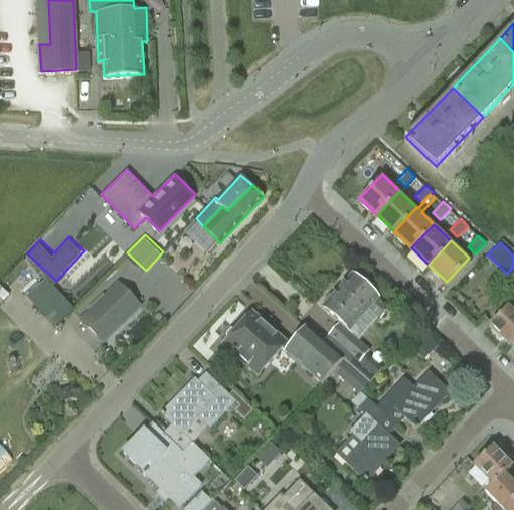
[(353,271),(324,304),(341,319),(328,334),(360,361),(371,348),(349,330),(351,328),(354,330),(357,326),(354,323),(371,304),(382,314),(390,306),(378,296),(379,295),(353,271)]
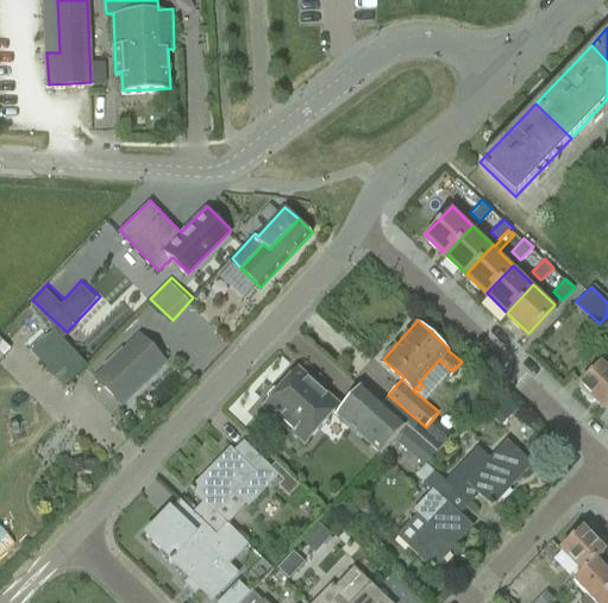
[(57,324),(33,346),(67,383),(91,360),(57,324)]
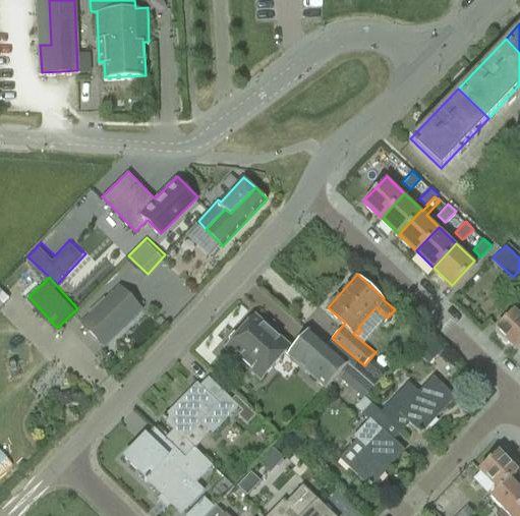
[(120,283),(81,321),(105,343),(145,306),(120,283)]
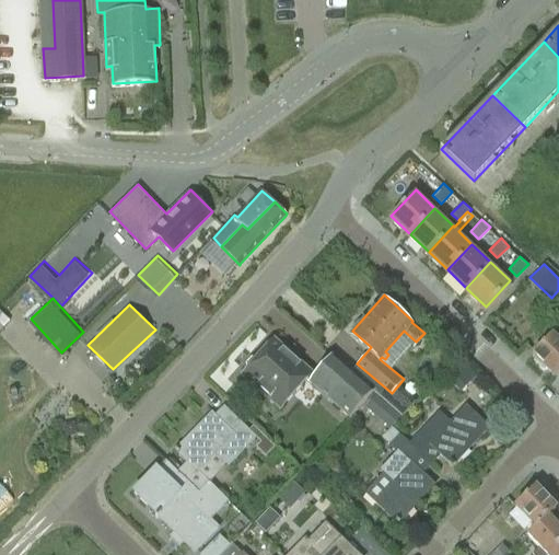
[(558,337),(552,332),(535,351),(557,372),(558,370),(558,337)]
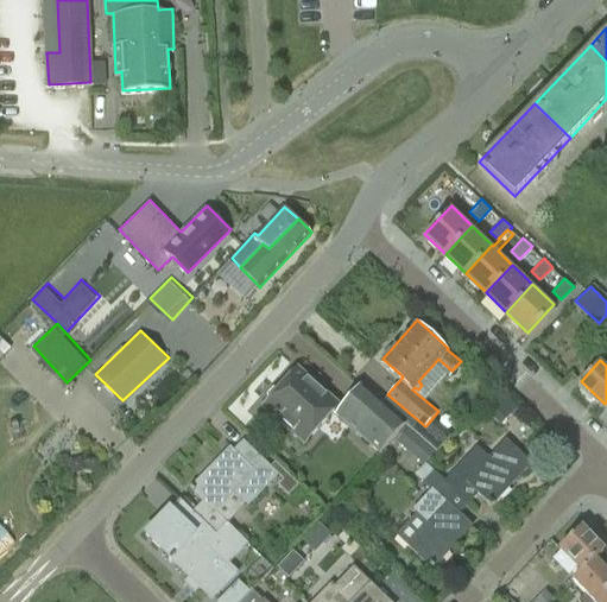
[(271,395),(265,403),(297,431),(307,439),(330,412),(336,406),(383,448),(405,422),(408,419),(364,380),(343,403),(299,363),(280,386),(274,385),(270,390),(271,395)]
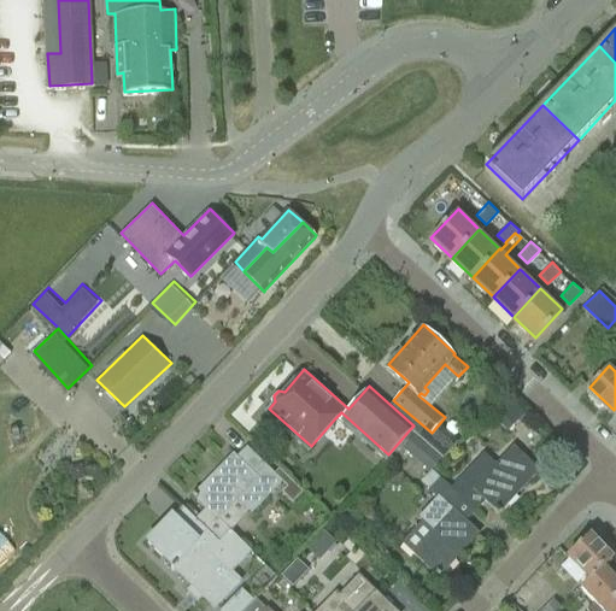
[(523,413),(526,410),(518,403),(511,395),(493,413),(509,428),(523,413)]
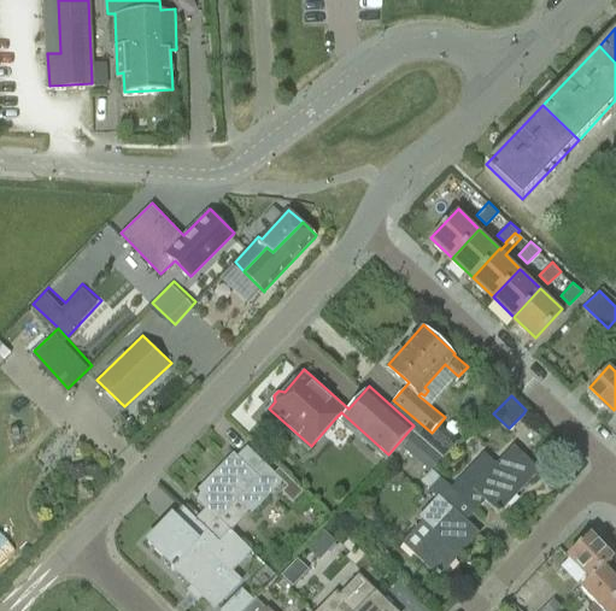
[(415,424),(414,426),(411,428),(415,432),(403,445),(430,469),(433,466),(444,456),(422,436),(426,434),(415,424)]
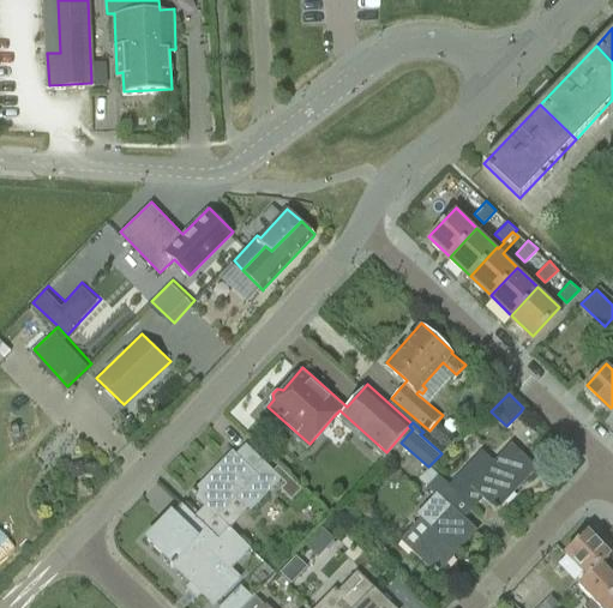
[(481,449),(451,481),(474,504),(484,494),(497,507),(536,464),(511,440),(493,459),(481,449)]
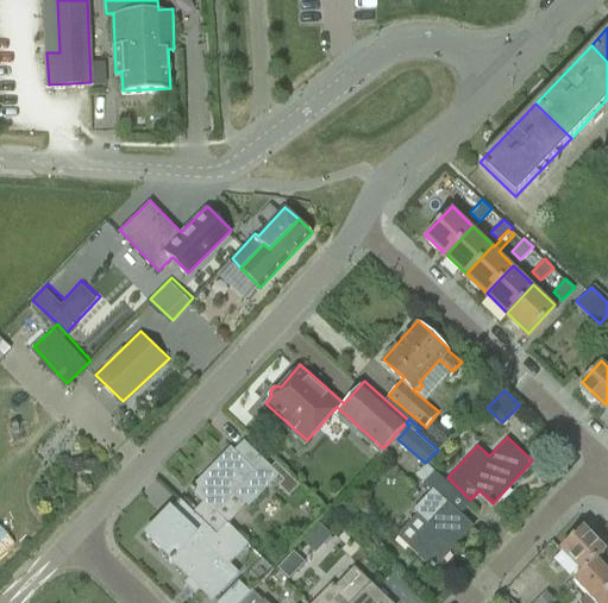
[(218,531),(229,520),(248,500),(250,502),(279,472),(271,465),(245,439),(236,448),(231,444),(192,485),(205,498),(195,508),(218,531)]
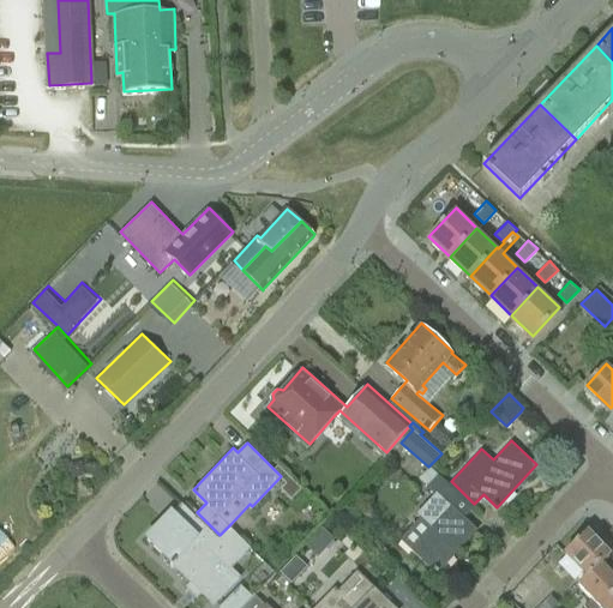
[(84,469),(82,462),(77,463),(71,464),(72,465),(73,474),(78,473),(84,470),(84,469)]
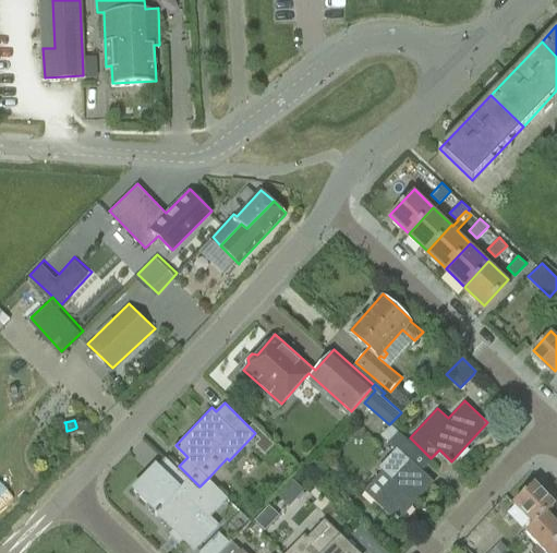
[(253,421),(249,427),(255,433),(261,439),(256,443),(266,452),(275,442),(253,421)]
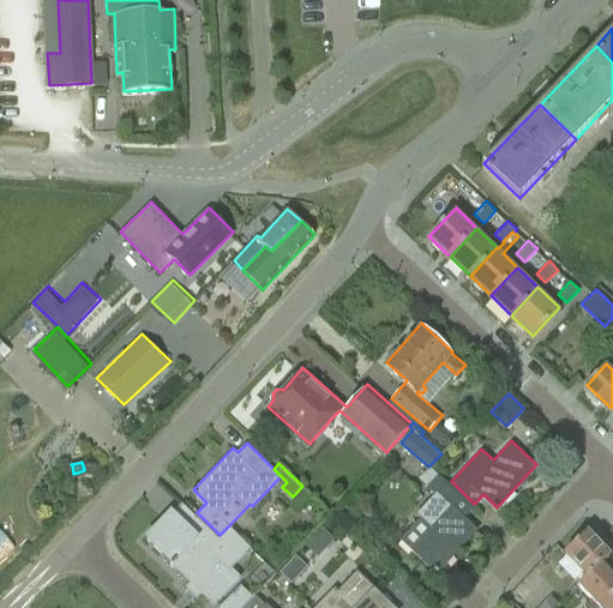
[(431,464),(428,467),(419,476),(436,492),(416,512),(422,517),(403,537),(438,570),(478,527),(464,515),(474,504),(451,481),(450,482),(431,464)]
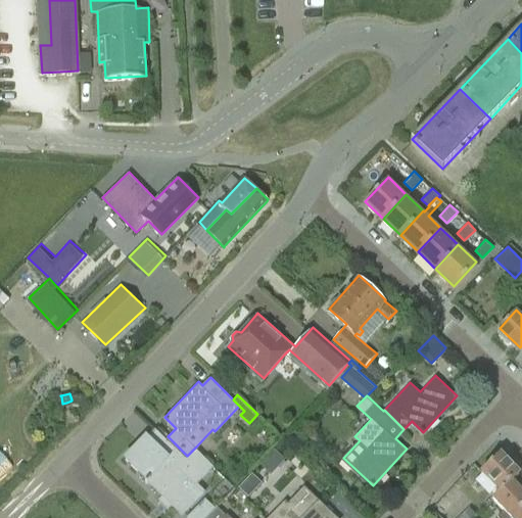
[(196,446),(187,456),(168,436),(155,426),(147,434),(145,432),(125,454),(148,475),(183,510),(202,489),(188,475),(199,463),(204,467),(210,461),(196,446)]
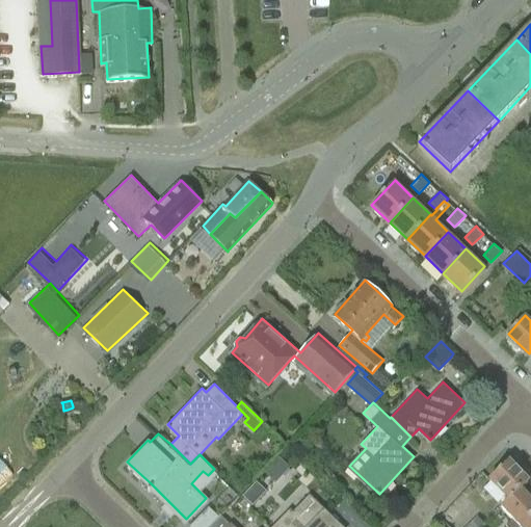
[(520,486),(528,479),(508,459),(490,477),(508,496),(509,497),(520,486)]
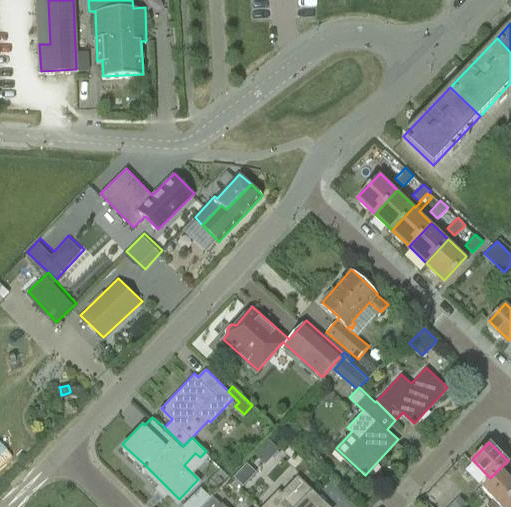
[(490,478),(489,477),(482,484),(501,504),(510,494),(510,479),(500,468),(490,478)]
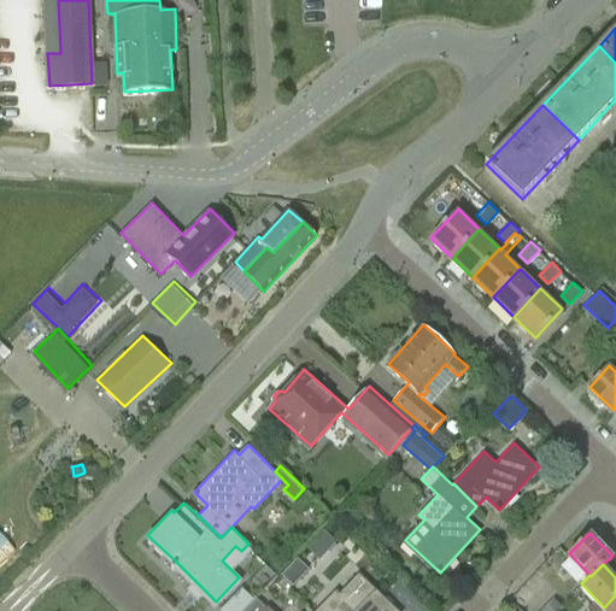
[(335,589),(317,609),(318,610),(400,610),(376,588),(361,573),(340,594),(335,589)]
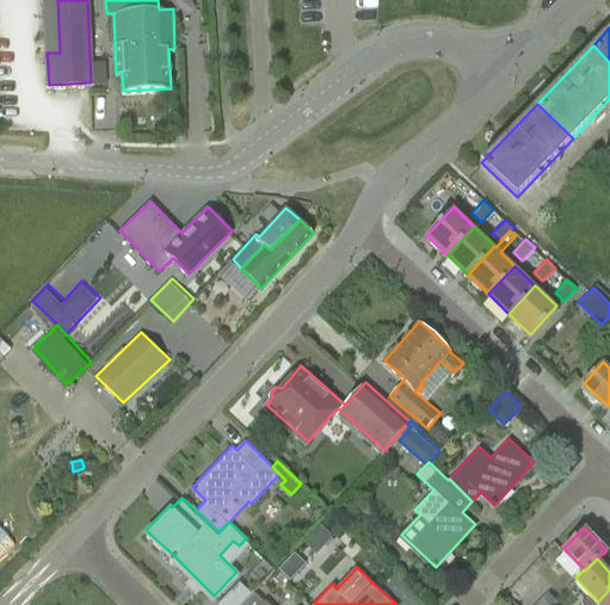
[(222,604),(238,604),(253,588),(250,586),(247,590),(240,584),(221,604),(222,604)]
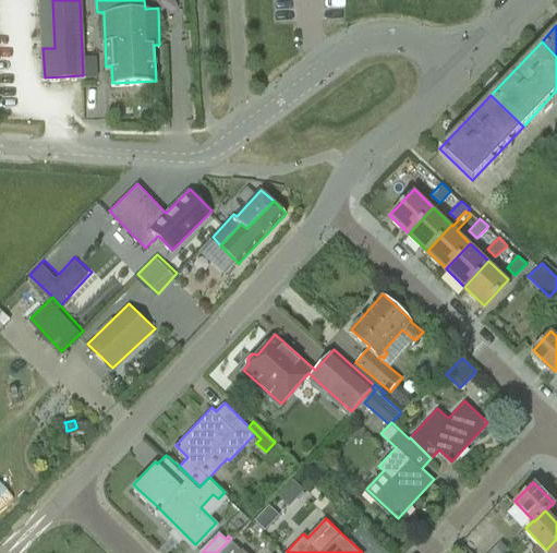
[(231,538),(217,552),(288,552),(287,551),(283,552),(249,552),(247,552),(246,552),(231,538)]
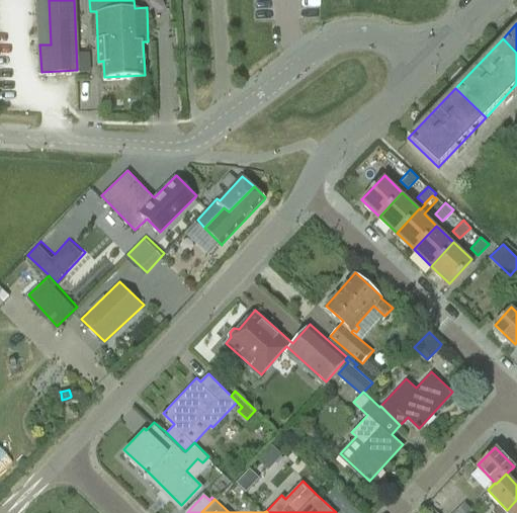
[(464,512),(471,507),(465,500),(451,512),(464,512)]
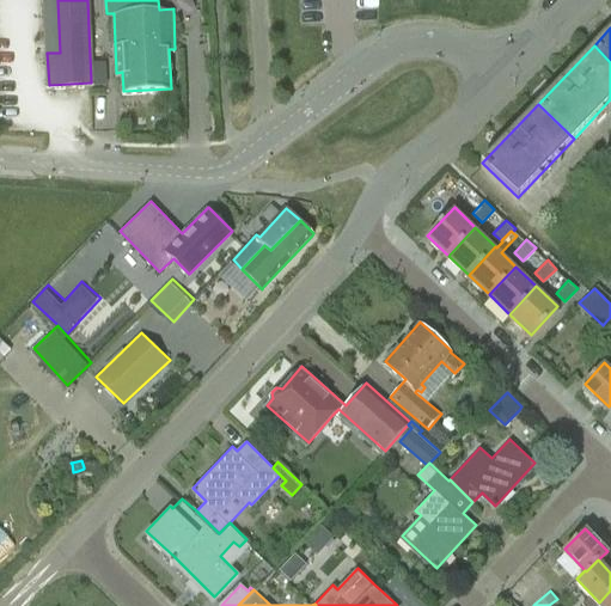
[(610,591),(599,603),(603,605),(610,605),(610,591)]
